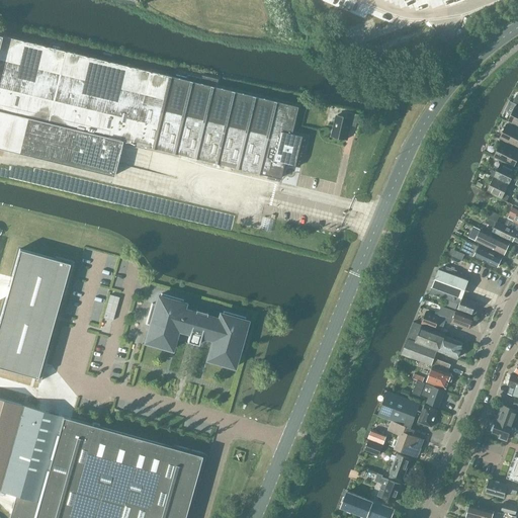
[(0,149),(114,176),(117,165),(117,164),(121,145),(122,141),(182,155),(189,157),(224,165),(231,167),(280,179),(284,163),(299,167),(304,151),(305,147),(307,138),(291,134),(297,107),(218,88),(216,87),(218,80),(201,76),(201,79),(187,75),(186,80),(60,50),(61,46),(51,44),(50,48),(2,36),(0,35),(0,149)]
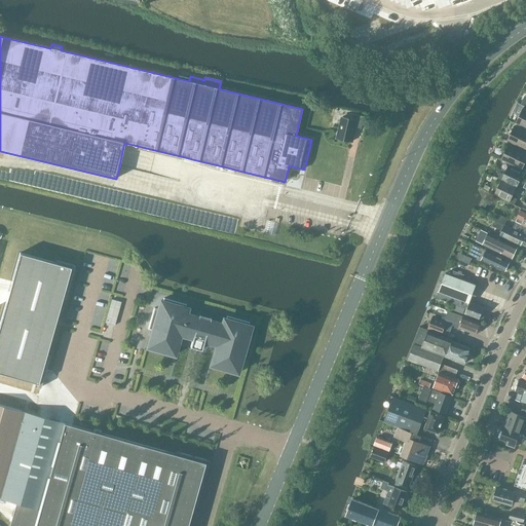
[(525,127),(525,109),(524,109),(517,123),(524,126),(525,127)]
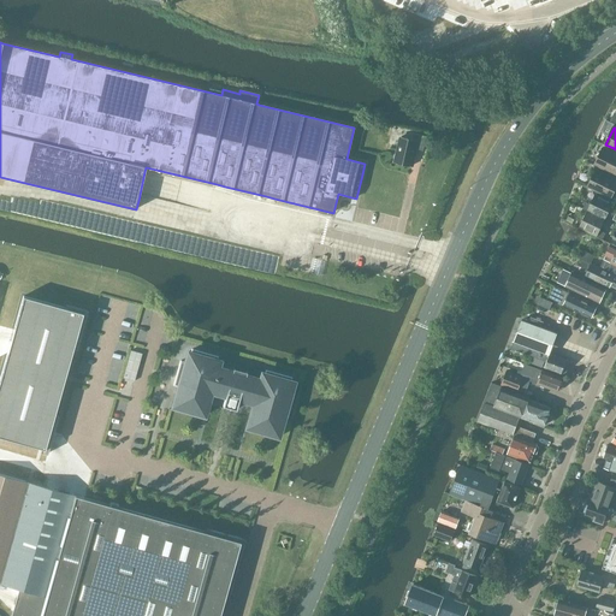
[(424,152),(427,137),(415,134),(413,140),(400,136),(394,161),(413,166),(416,149),(424,152)]
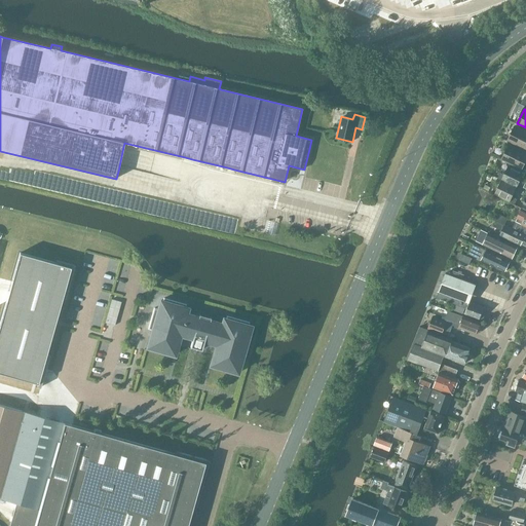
[(525,149),(525,130),(515,126),(508,141),(525,149)]
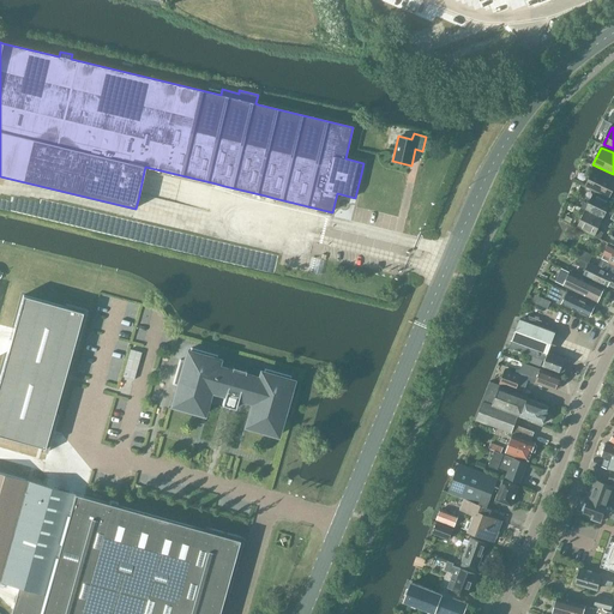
[(609,198),(613,188),(613,179),(595,169),(585,186),(609,198)]
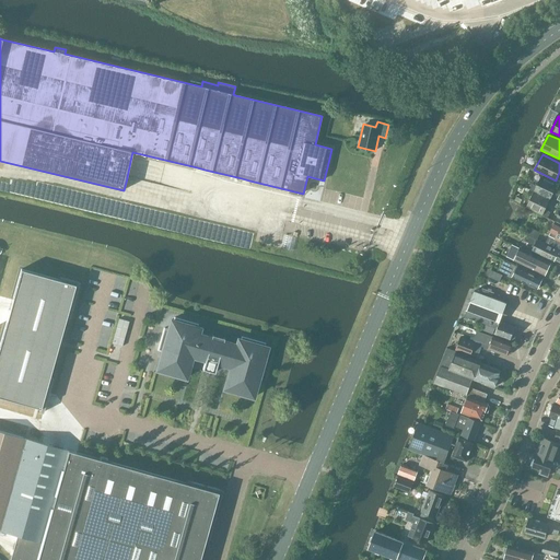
[(533,185),(531,190),(534,191),(549,199),(557,183),(541,176),(536,186),(533,185)]
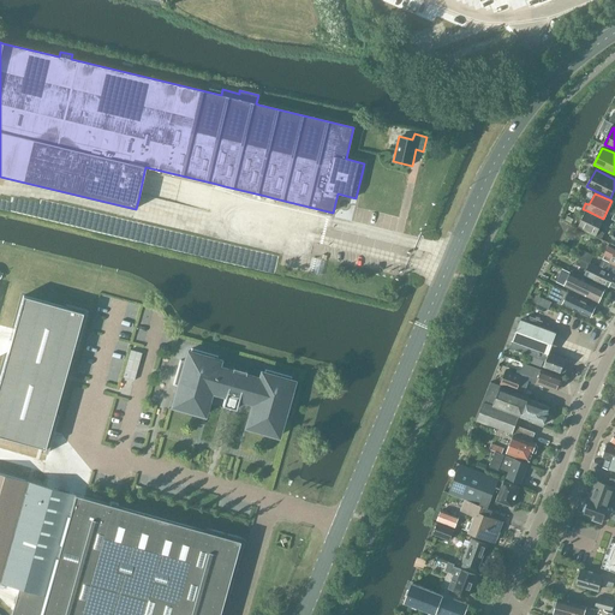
[(603,219),(586,210),(579,226),(578,227),(602,239),(604,233),(598,230),(603,219)]
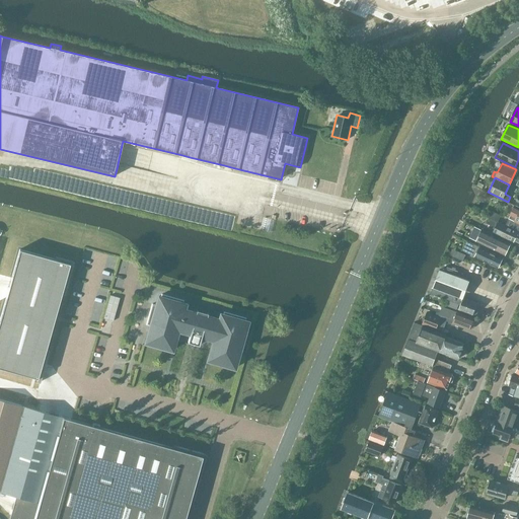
[(509,219),(518,223),(518,207),(515,206),(509,219)]
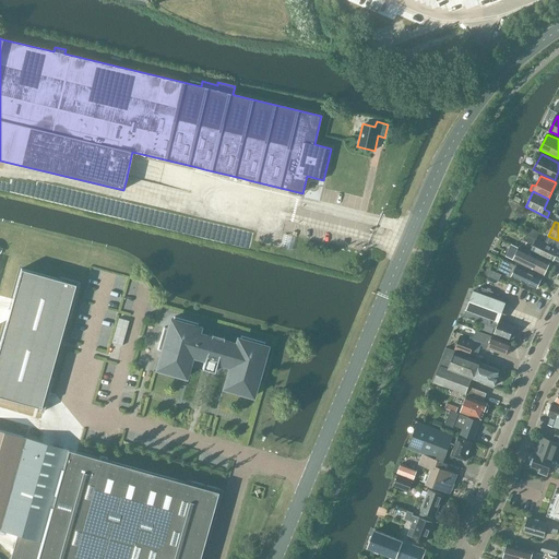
[(531,227),(527,234),(536,238),(539,232),(531,227)]
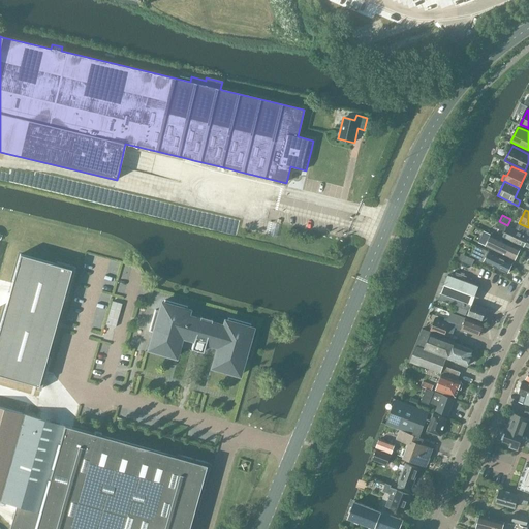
[(504,232),(507,227),(507,226),(498,222),(496,228),(504,232)]
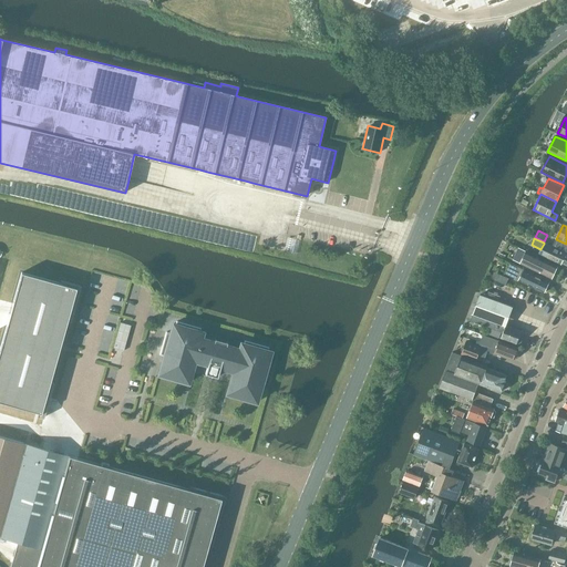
[(550,247),(544,244),(539,254),(562,264),(563,263),(566,265),(566,255),(566,254),(552,246),(550,247)]
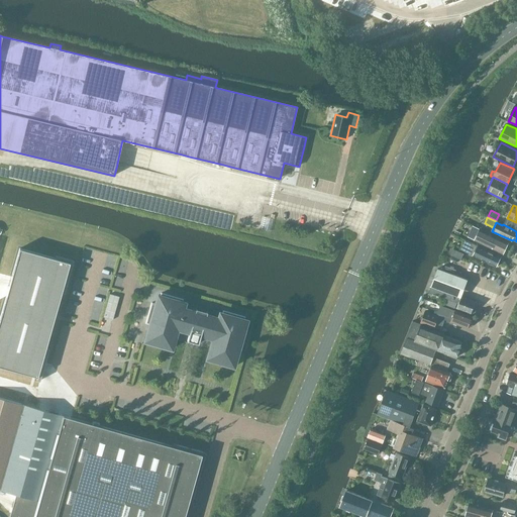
[(503,254),(508,243),(480,229),(475,240),(503,254)]
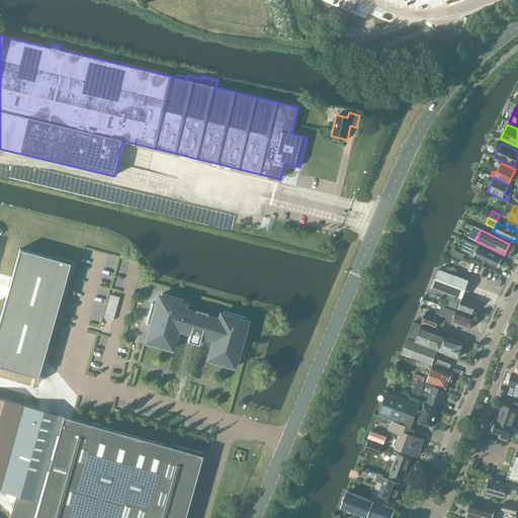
[(497,267),(501,258),(465,241),(461,250),(497,267)]
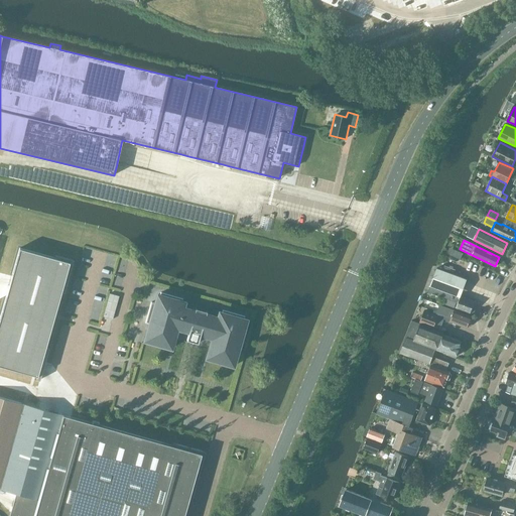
[(68,263),(19,249),(0,306),(0,367),(33,376),(68,263)]
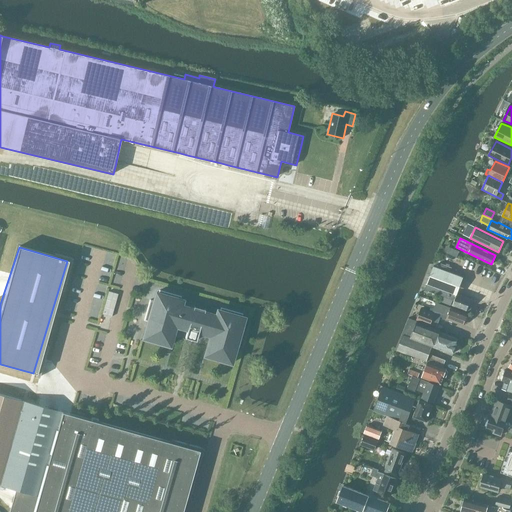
[(454,250),(451,255),(457,258),(459,252),(454,250)]
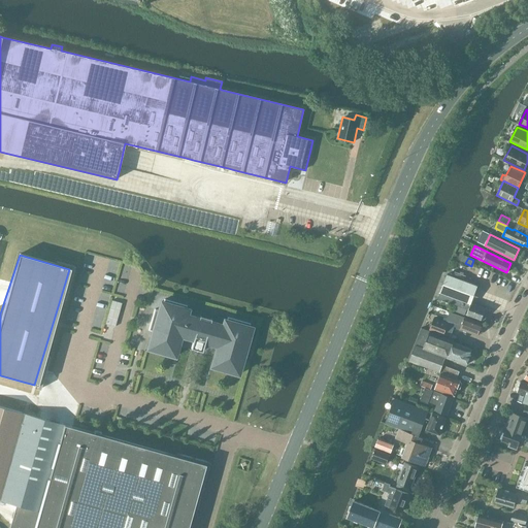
[(447,274),(438,298),(469,309),(471,303),(477,286),(464,281),(452,276),(447,274)]
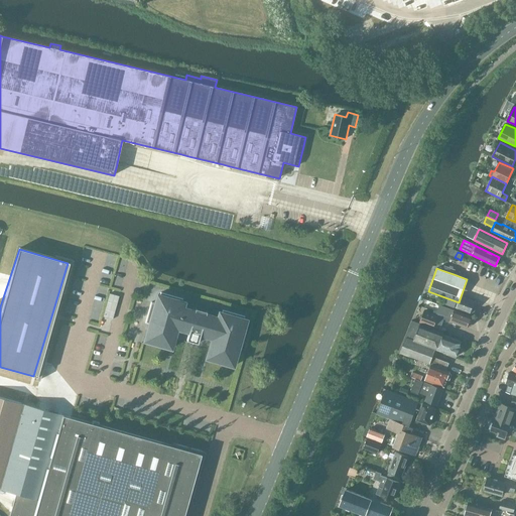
[(149,325),(145,341),(171,349),(176,331),(188,335),(186,341),(187,341),(187,340),(189,341),(196,343),(198,343),(198,344),(200,338),(212,341),(207,359),(233,366),(238,350),(241,350),(247,330),(244,329),(246,320),(244,319),(245,316),(223,310),(222,313),(220,312),(219,315),(207,312),(206,311),(206,312),(197,309),(196,308),(196,309),(183,306),(184,302),(182,302),(183,299),(161,292),(160,295),(158,295),(155,303),(151,302),(145,323),(149,325)]
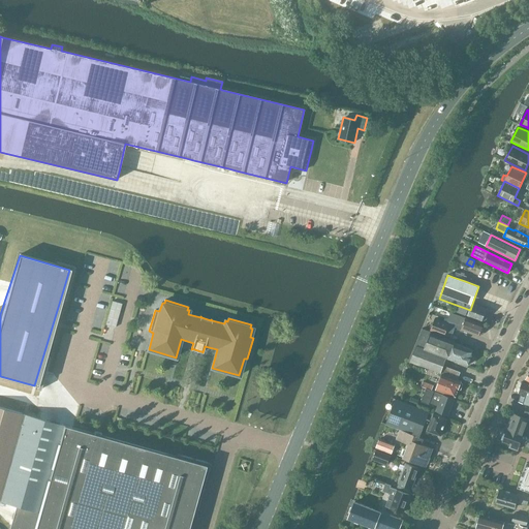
[(470,310),(468,315),(483,321),(483,320),(485,320),(487,320),(488,316),(487,315),(486,314),(487,309),(472,304),(470,310)]
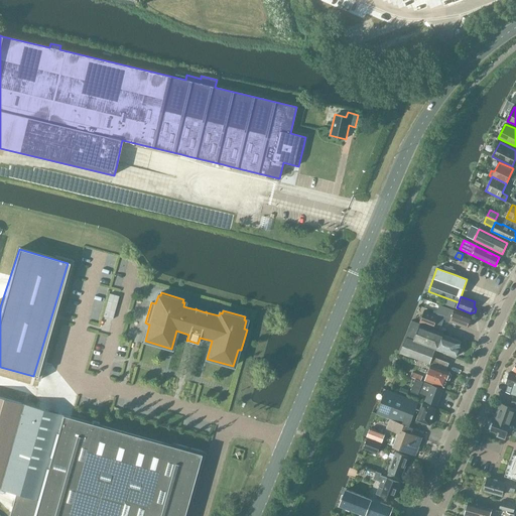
[(467,328),(471,316),(439,304),(436,312),(446,316),(445,319),(467,328)]
